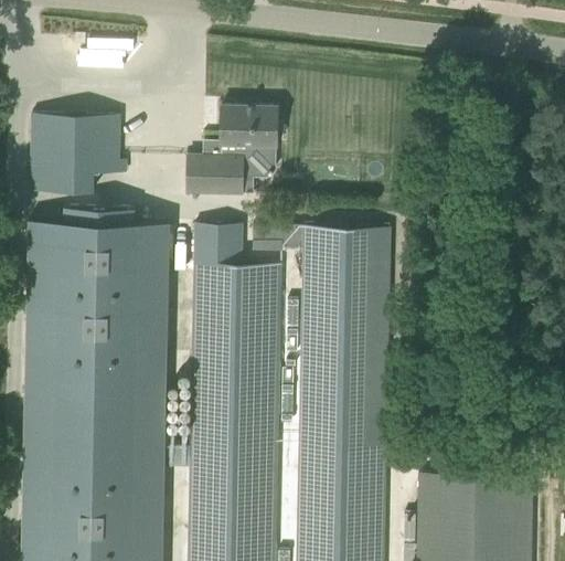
[(187,178),(187,194),(243,197),(243,178),(266,178),(268,176),(269,177),(273,173),(272,172),(273,171),(274,148),(276,148),(277,139),(283,139),(284,124),(278,124),(278,107),(221,106),(220,146),(222,146),(221,157),(188,156),(187,178)]
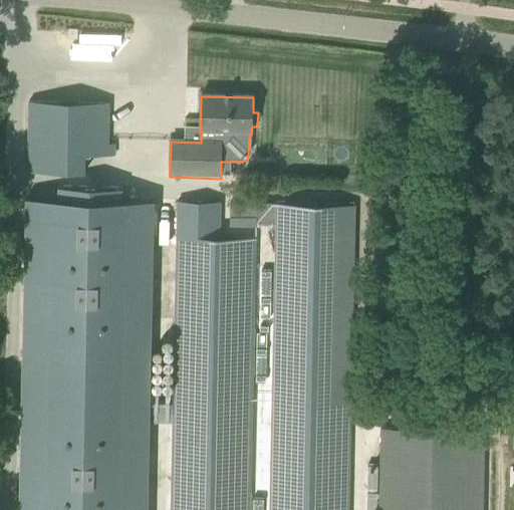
[(29,104),(27,174),(84,176),(84,175),(84,159),(106,159),(108,105),(29,104)]
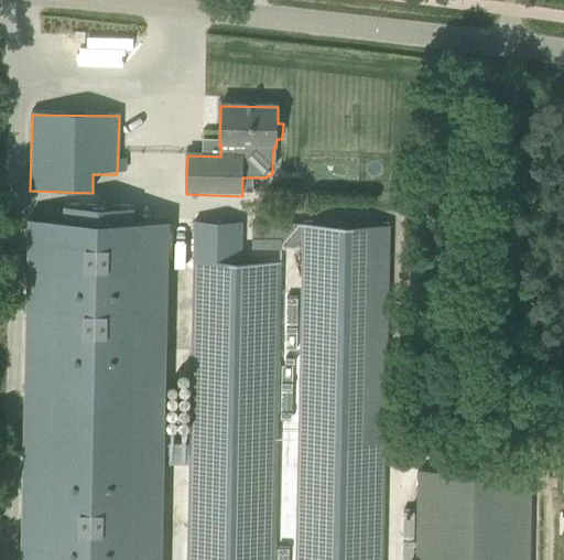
[(29,221),(22,559),(161,559),(163,465),(190,466),(190,445),(164,444),(169,224),(133,223),(134,208),(63,207),(63,222),(29,221)]
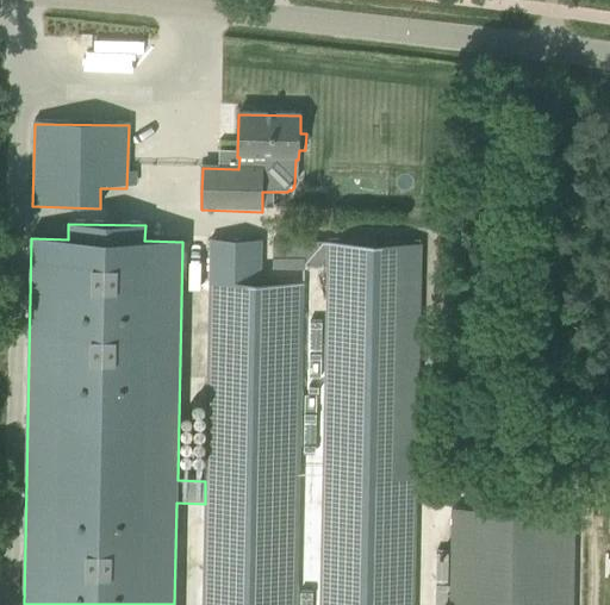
[(205,504),(201,604),(296,604),(303,285),(260,284),(261,243),(210,242),(205,481),(205,504)]
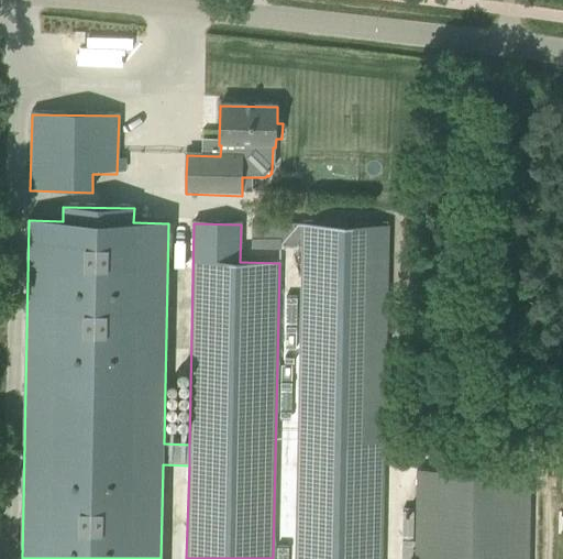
[(251,225),(251,250),(280,251),(280,248),(300,249),(300,262),(295,558),(383,558),(390,228),(282,225),(251,225)]
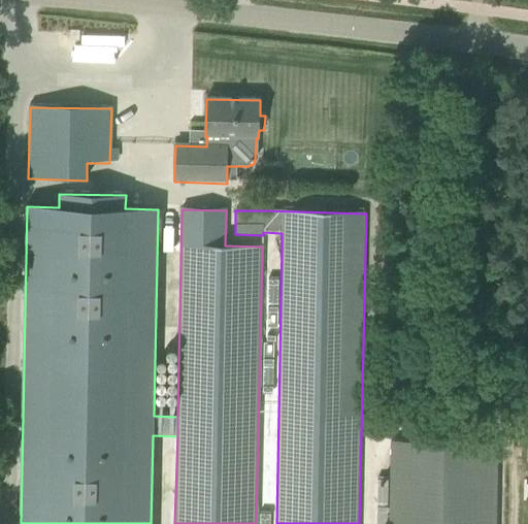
[(496,523),(498,446),(391,443),(389,523),(496,523)]
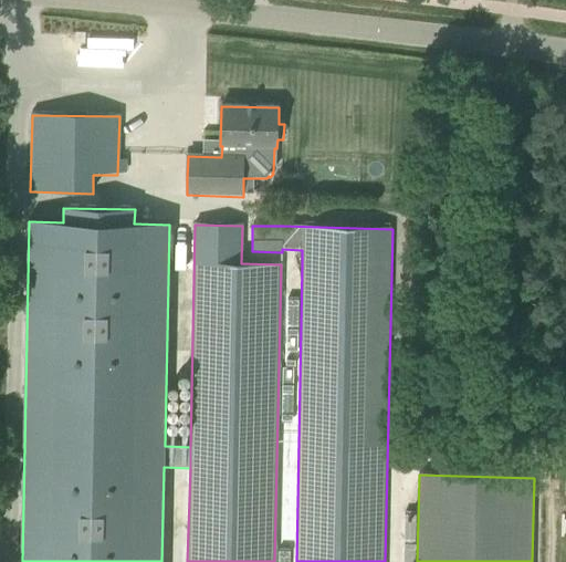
[(553,485),(543,485),(543,495),(553,495),(553,485)]
